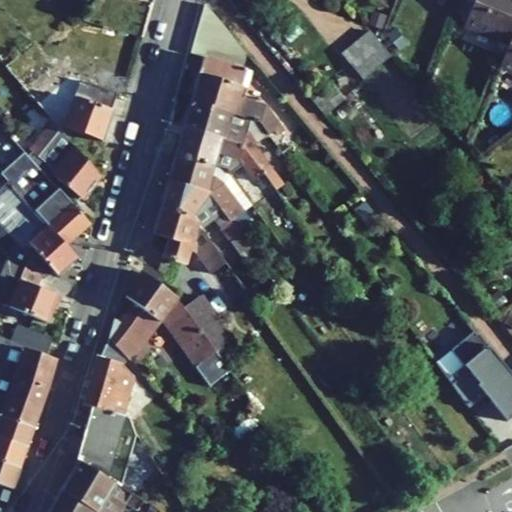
[(508,43),(511,33),(511,0),(473,0),(463,25),(508,43)]
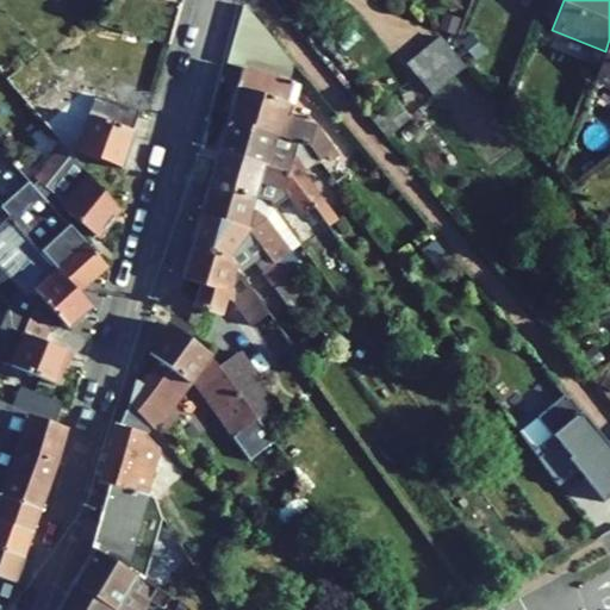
[(235,32),(275,44),(263,29),(242,6),(235,32)]
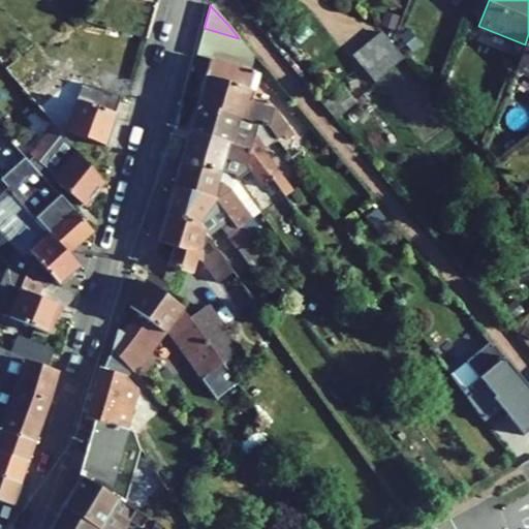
[(394,31),(399,17),(384,11),(379,26),(394,31)]
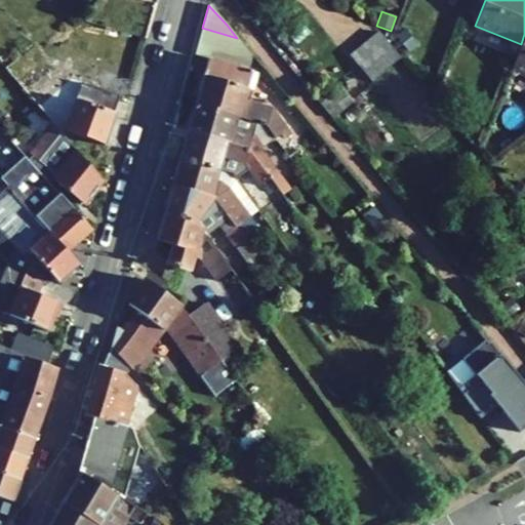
[(198,41),(252,56),(237,38),(202,28),(198,41)]
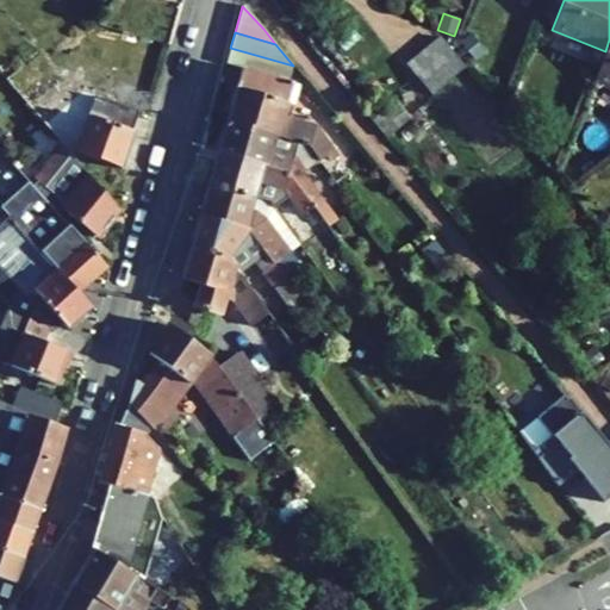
[(459,43),(474,61),(485,53),(470,33),(459,43)]
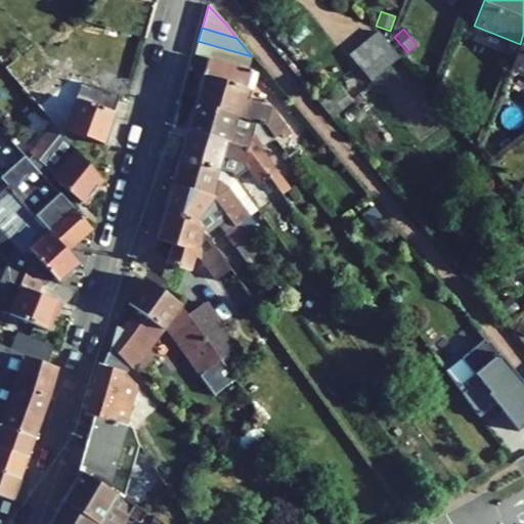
[(399,58),(378,32),(349,55),(369,82),(399,58)]
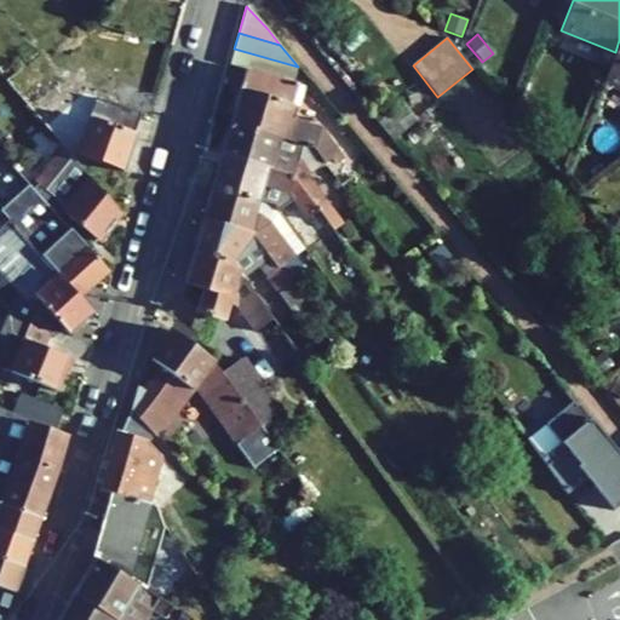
[(604,81),(619,87),(619,40),(615,52),(604,81)]
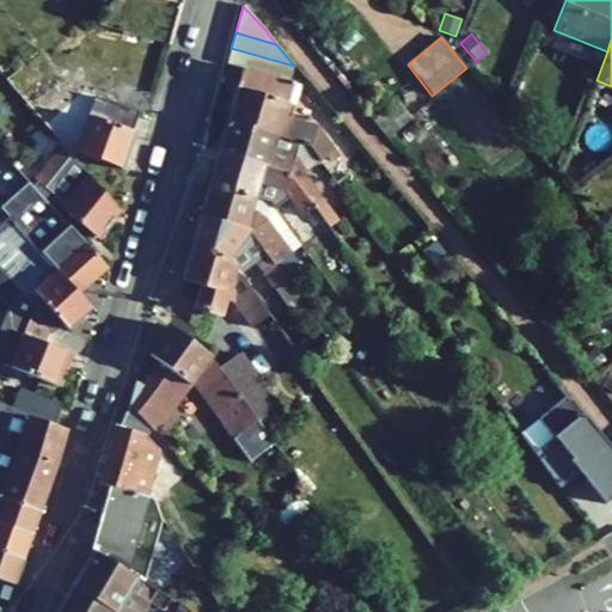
[(289,83),(294,66),(231,48),(227,63),(243,68),(289,83)]
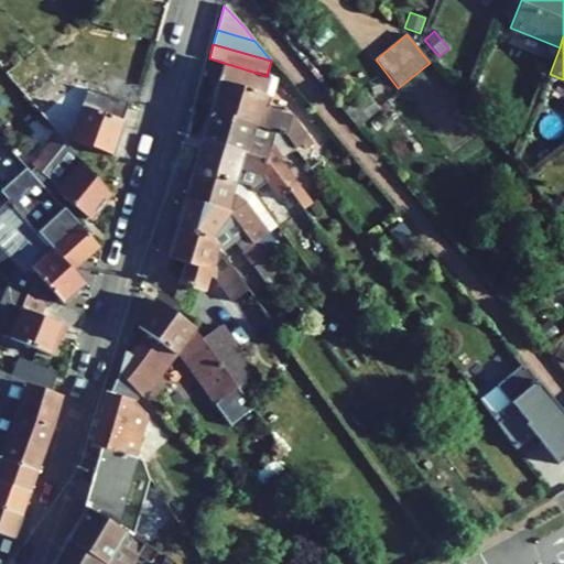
[(306,149),(312,144),(292,117),(261,108),(266,95),(270,77),(267,76),(224,63),(209,112),(274,132),(285,136),(295,149),(302,144),(306,149)]
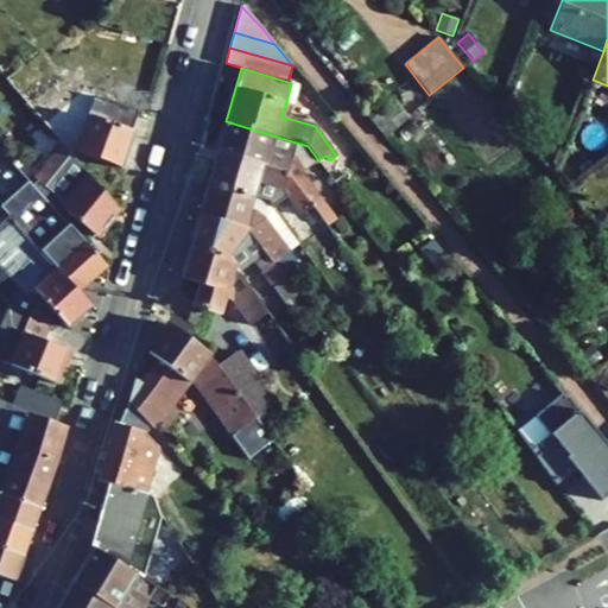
[(291,83),(286,102),(292,103),(298,86),(291,83)]
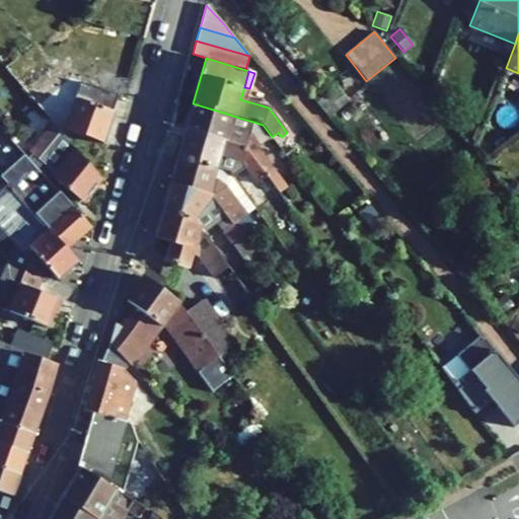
[(103,143),(118,95),(81,82),(69,116),(33,76),(21,86),(53,124),(61,134),(66,130),(103,143)]
